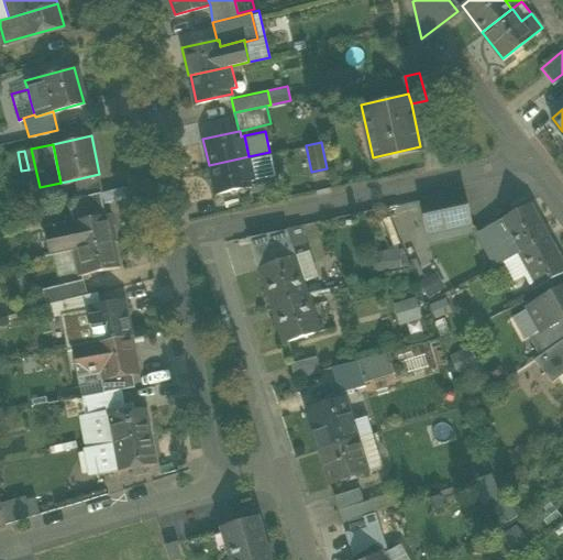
[(269,152),(249,156),(254,178),(274,174),(269,152)]
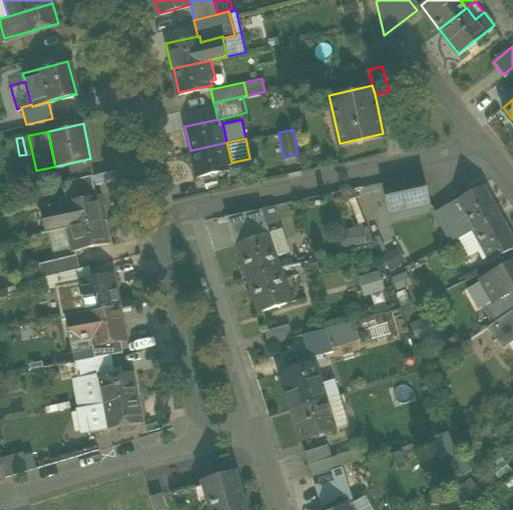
[(226,163),(231,162),(226,142),(190,150),(195,175),(228,168),(226,163)]
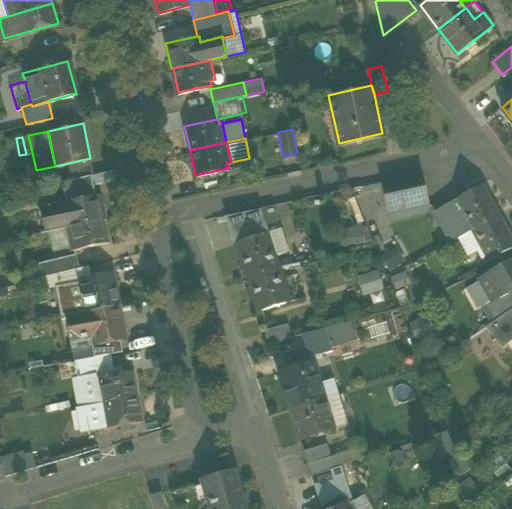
[(69,163),(72,179),(91,174),(93,174),(90,158),(69,163)]
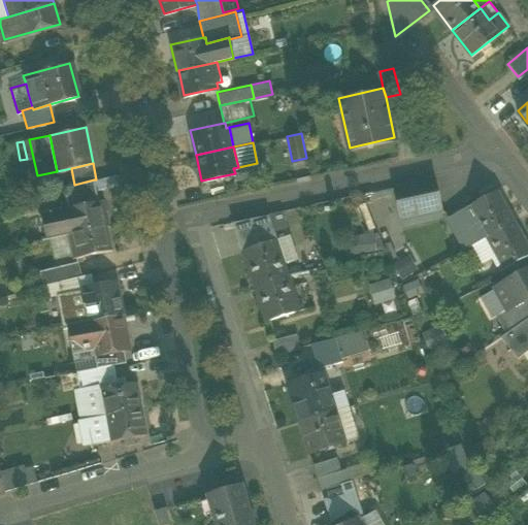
[(60,187),(74,185),(71,168),(57,171),(60,187)]
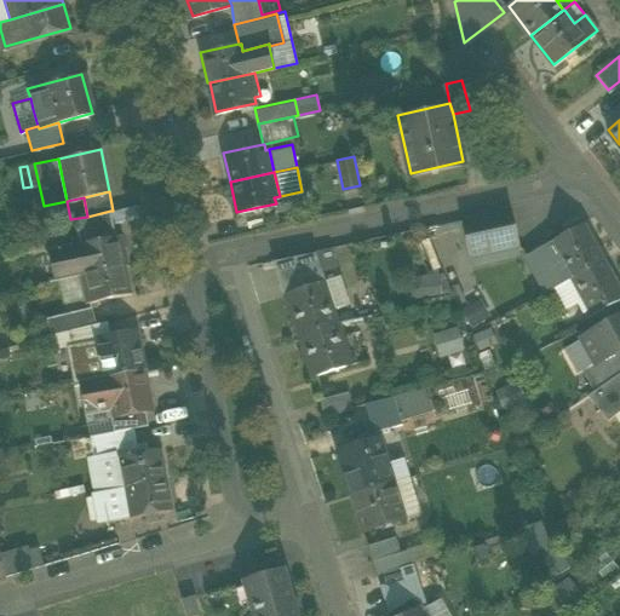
[(463,218),(470,254),(518,243),(510,207),(463,218)]
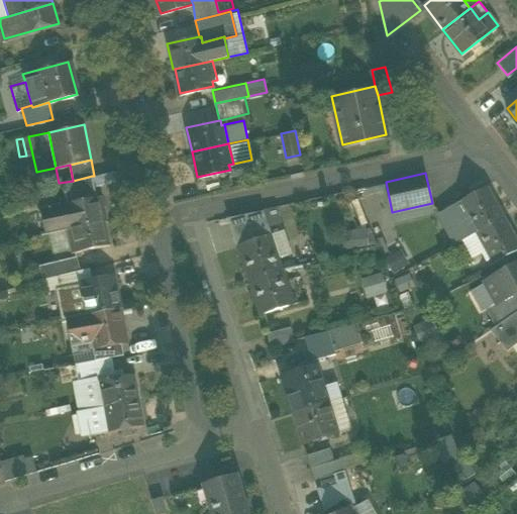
[(96,198),(92,176),(73,181),(63,183),(67,204),(96,198)]
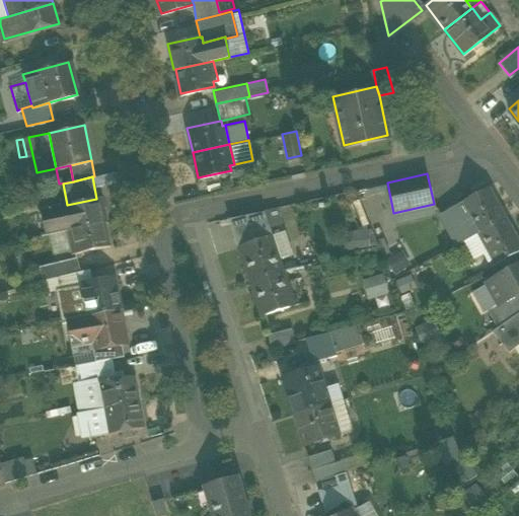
[(489,187),(461,202),(477,231),(505,216),(489,187)]
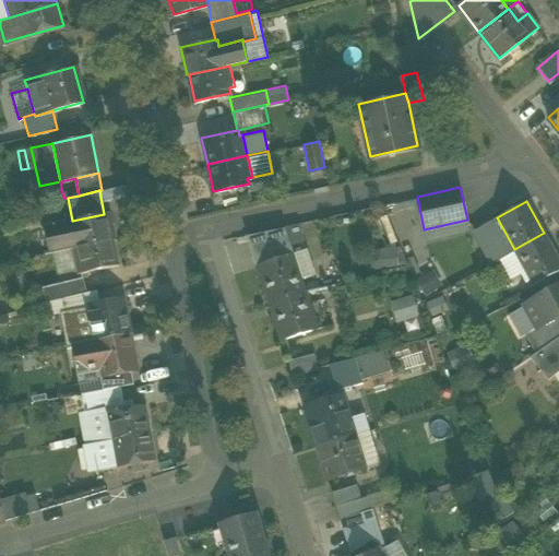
[(52,251),(72,248),(113,239),(108,213),(104,214),(72,221),(47,226),(52,251)]
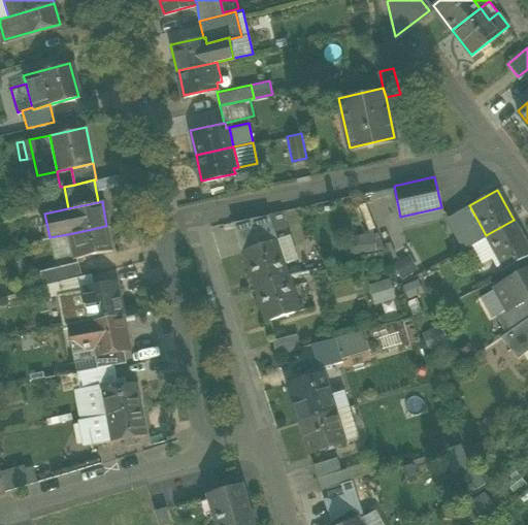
[(471,243),(486,235),(469,205),(452,216),(468,245),(471,243)]
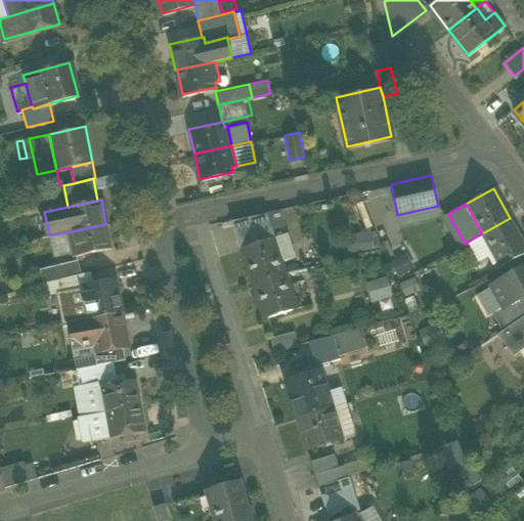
[(438,206),(397,215),(400,225),(440,216),(438,206)]
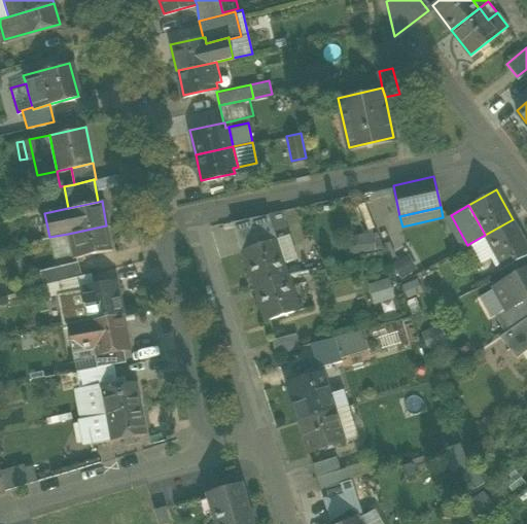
[(234,219),(244,250),(287,236),(278,210),(234,219)]
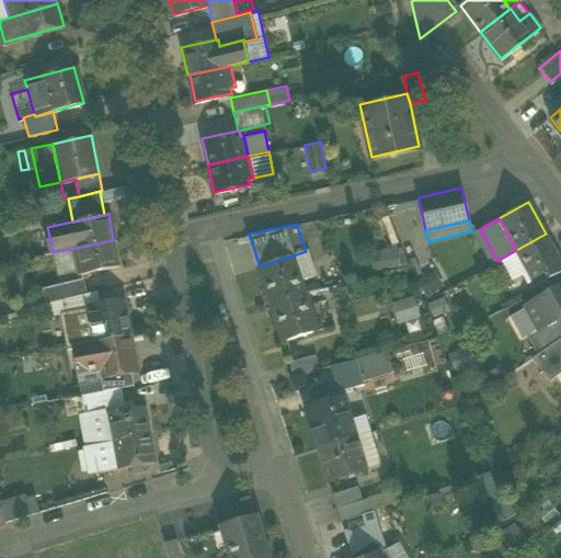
[(560,270),(560,260),(546,234),(516,250),(533,280),(535,285),(536,284),(553,275),(560,270)]
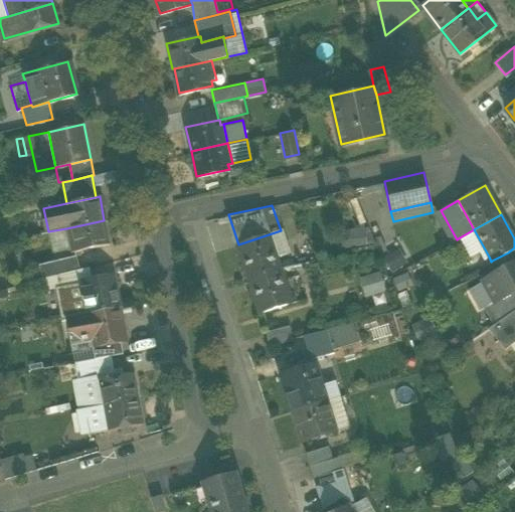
[(109,243),(104,220),(66,228),(69,244),(71,251),(109,243)]
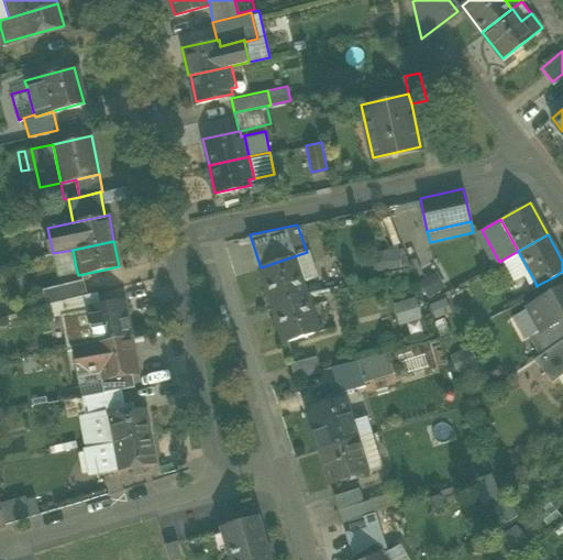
[(398,248),(372,250),(373,270),(400,266),(398,248)]
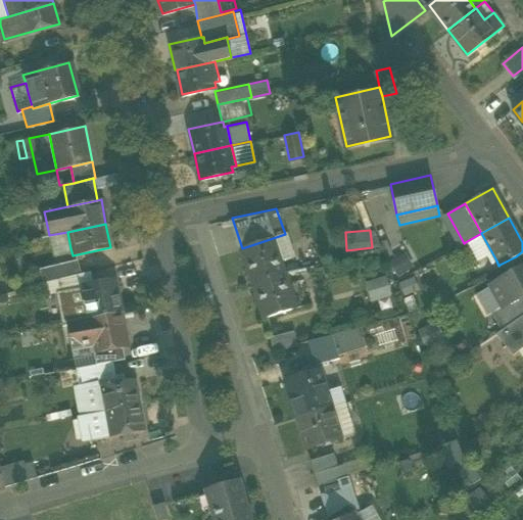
[(53,252),(70,248),(67,232),(49,235),(53,252)]
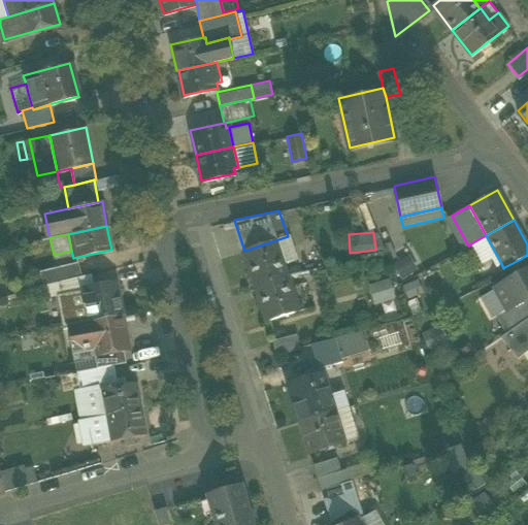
[(486,235),(471,243),(482,262),(492,257),(497,266),(501,263),(486,235)]
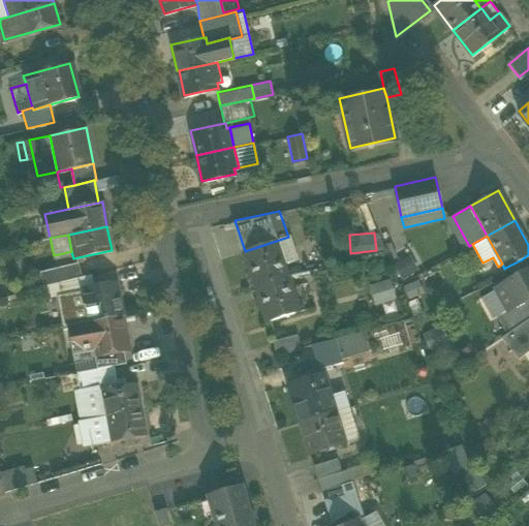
[(245,251),(256,284),(290,273),(286,264),(297,260),(288,237),(245,251)]
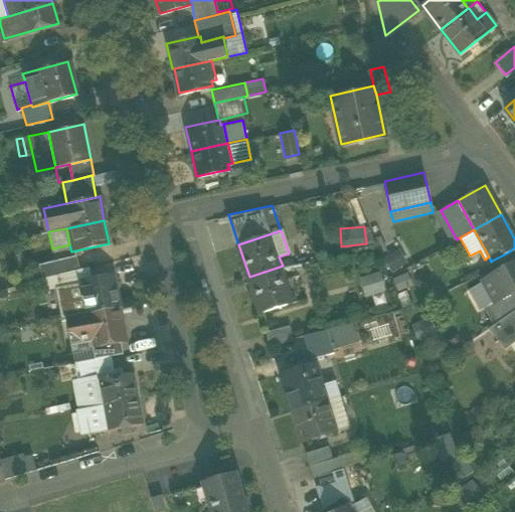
[(407,262),(399,246),(383,256),(391,271),(407,262)]
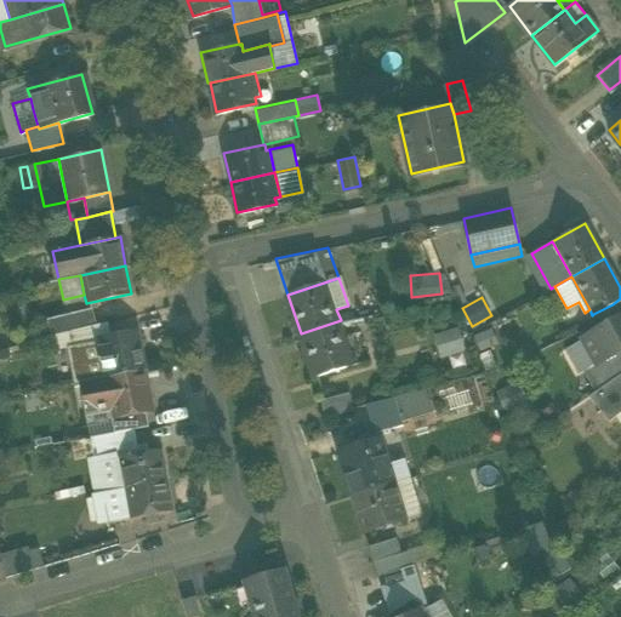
[(593,314),(600,327),(619,316),(613,304),(593,314)]
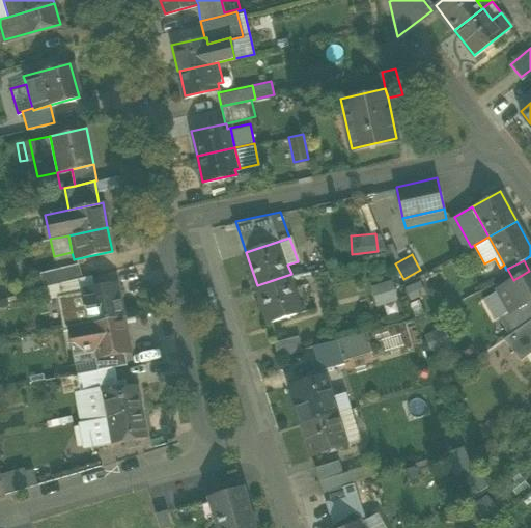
[(39,272),(43,286),(80,277),(76,262),(39,272)]
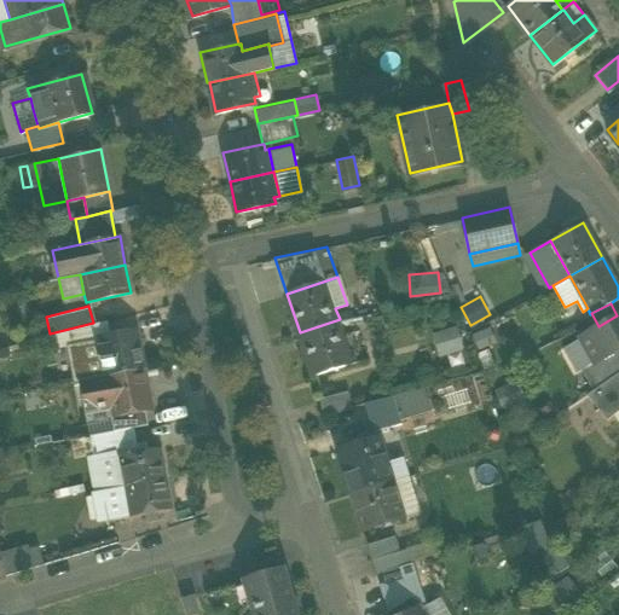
[(594,361),(618,347),(618,314),(617,315),(599,326),(591,330),(580,336),(594,361)]
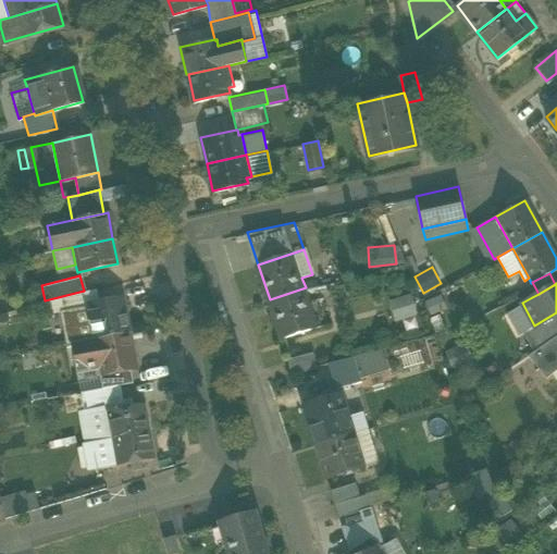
[(309,299),(306,287),(270,299),(283,339),(329,322),(320,298),(320,296),(309,299)]
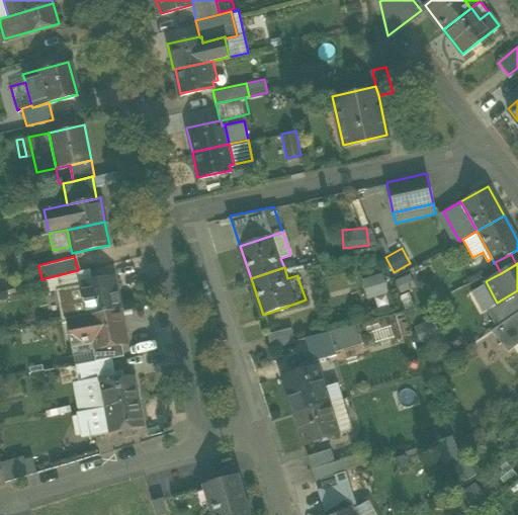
[(81,282),(78,270),(41,279),(45,291),(61,287),(81,283),(81,282)]
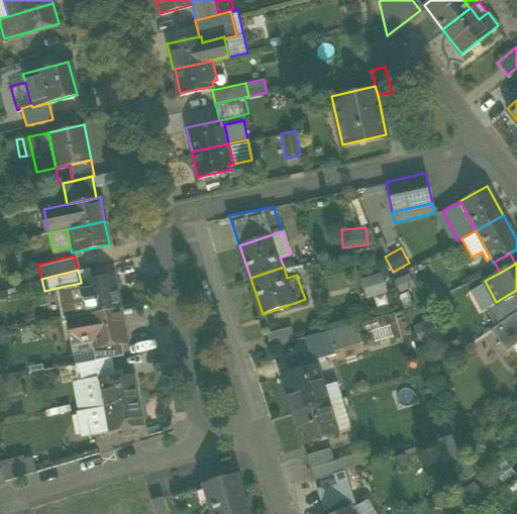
[(387,290),(381,271),(360,277),(367,297),(387,290)]
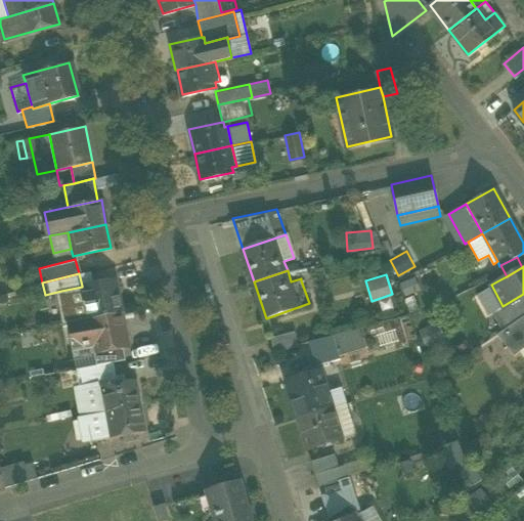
[(415,275),(398,281),(404,295),(420,289),(415,275)]
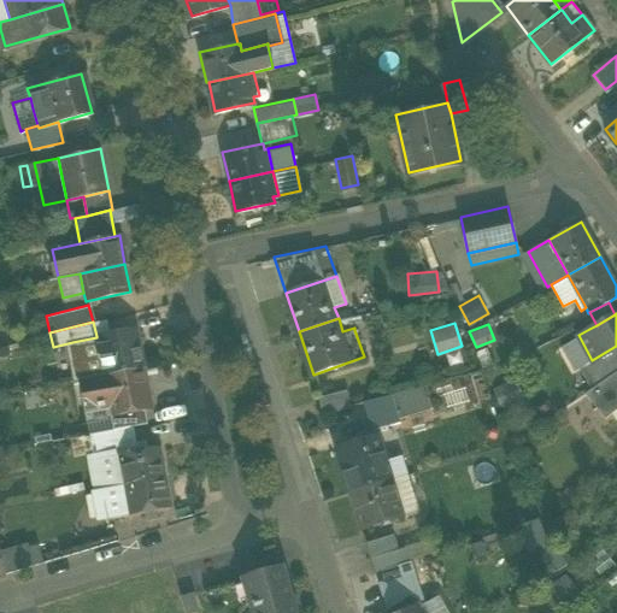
[(72,342),(78,379),(104,375),(145,366),(146,366),(139,328),(97,336),(97,337),(72,342)]
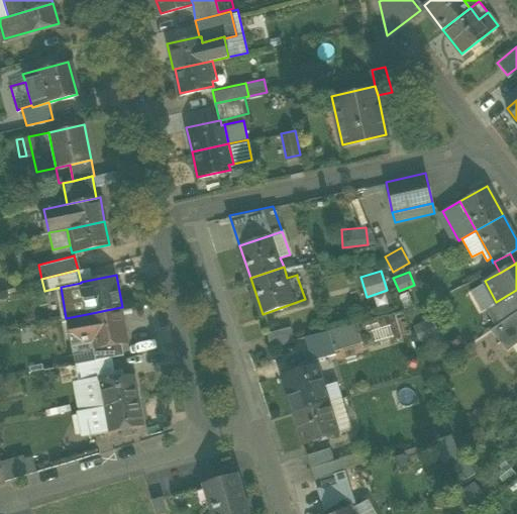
[(496,302),(485,281),(470,290),(481,311),(486,308),(496,302)]
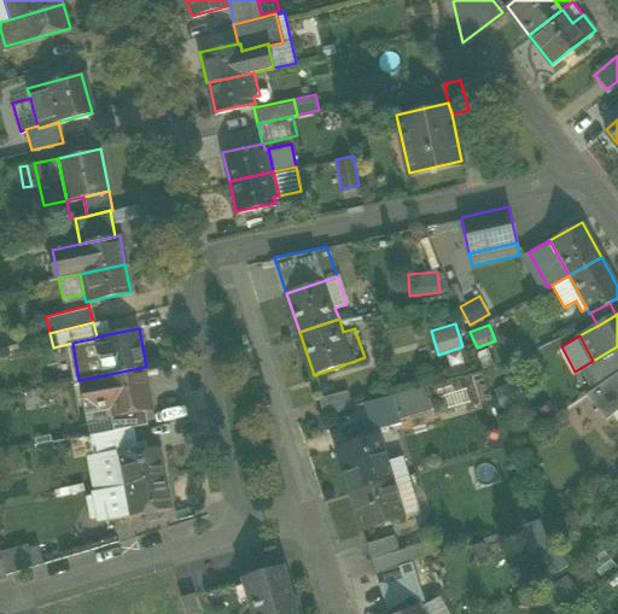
[(581,368),(592,389),(617,369),(617,346),(593,361),(581,368)]
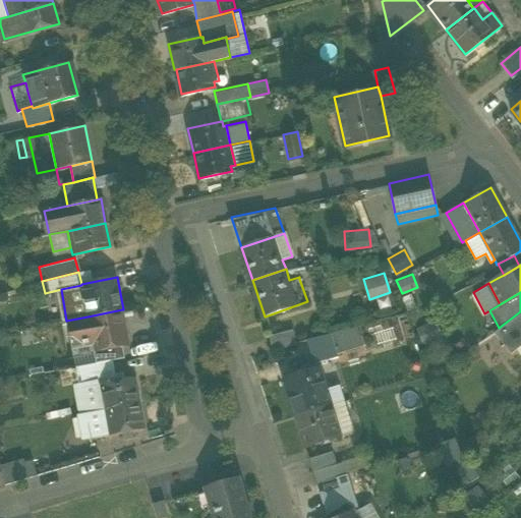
[(91,333),(93,343),(127,336),(122,309),(88,317),(91,333)]
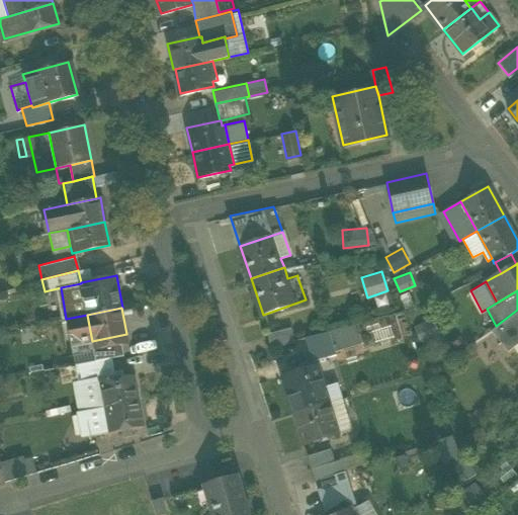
[(517,310),(496,326),(491,329),(507,350),(514,345),(517,341),(517,310)]
